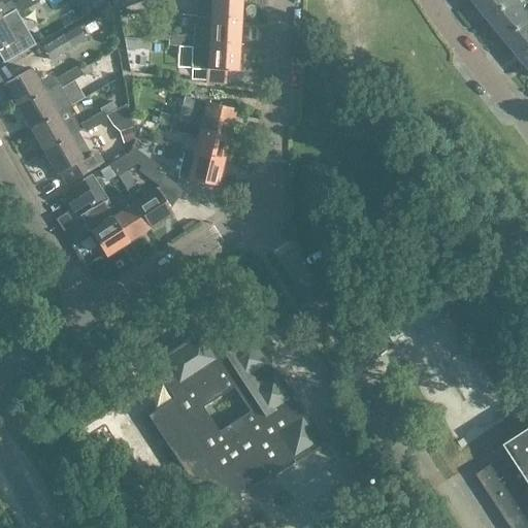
[(0,18),(0,19),(13,10),(17,15),(28,8),(23,0),(21,0),(12,5),(10,1),(2,6),(0,2),(0,18)]
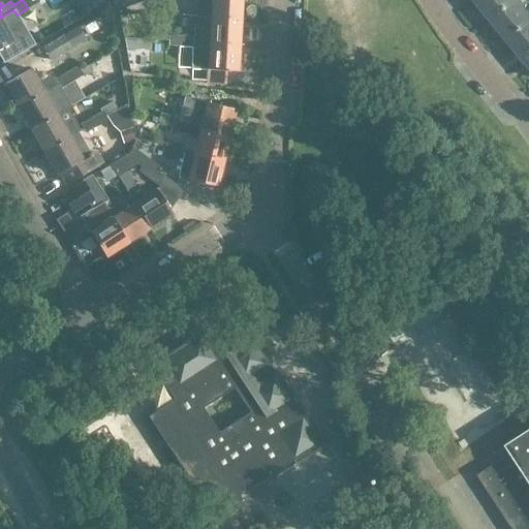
[(23,0),(28,8),(38,3),(36,0),(23,0)]
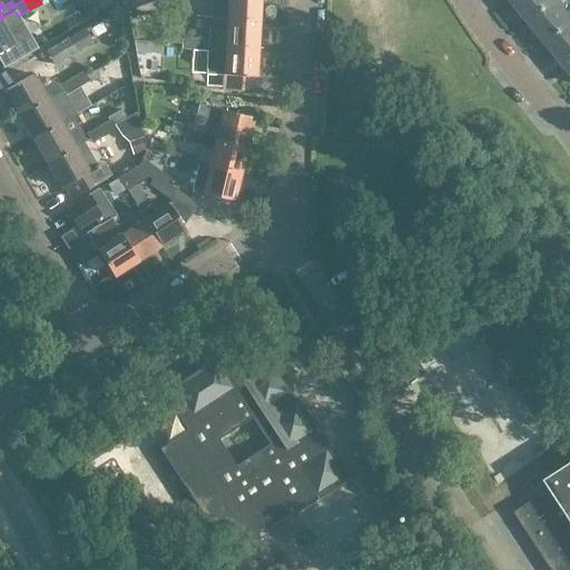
[(107,0),(90,0),(85,5),(91,17),(110,6),(107,0)]
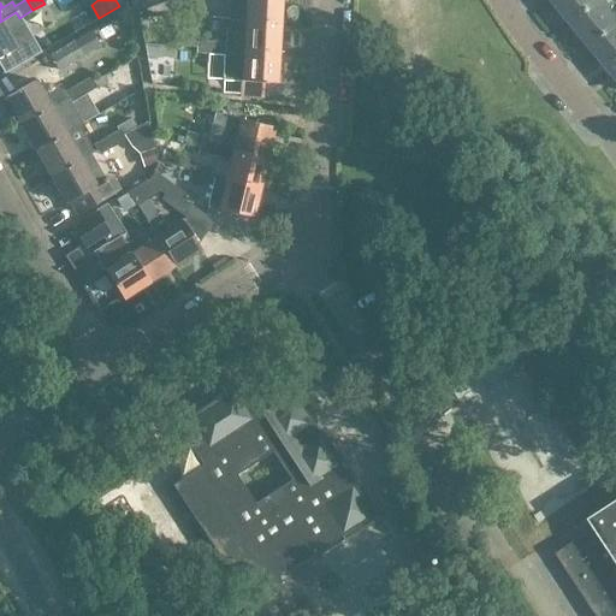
[(229,0),(229,18),(246,19),(278,22),(279,0),(229,0)]
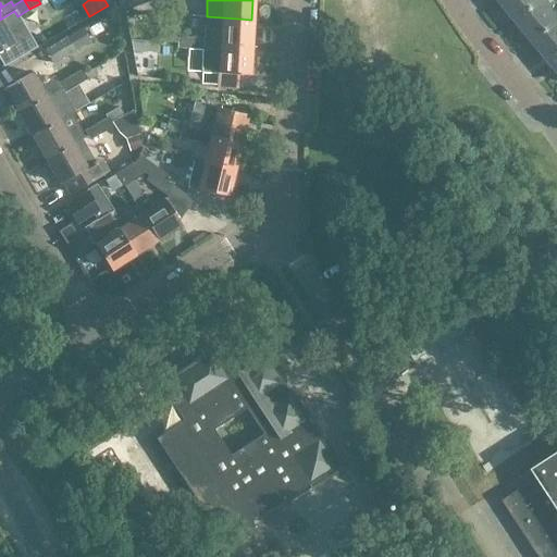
[(498,0),(515,20),(537,0),(498,0)]
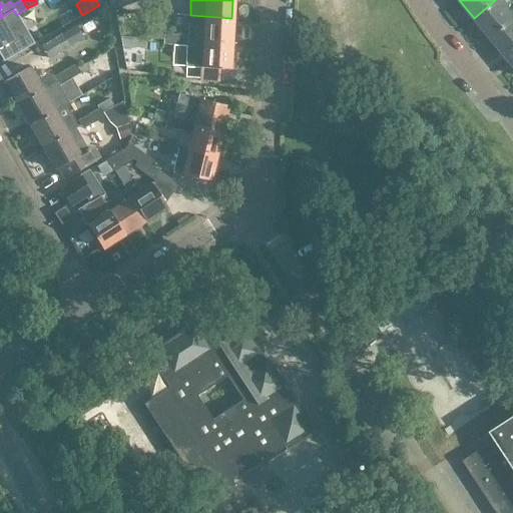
[(512,0),(495,0),(474,18),(489,37),(512,18),(512,13),(507,6),(512,0)]
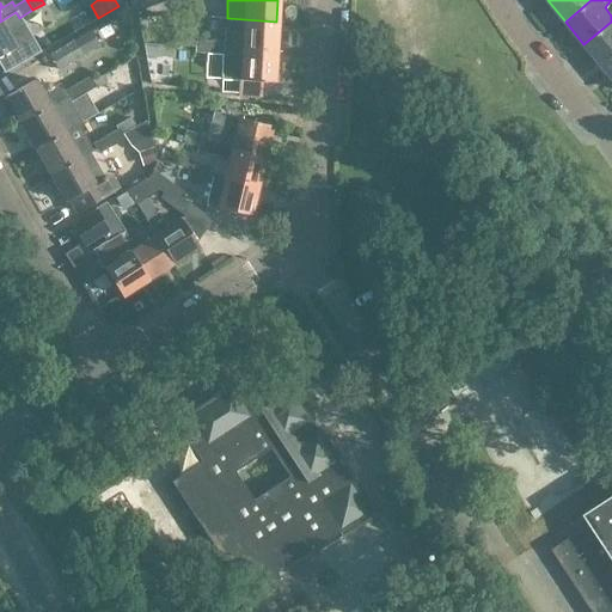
[(222,34),(221,42),(221,49),(275,51),(276,22),(244,19),(243,35),(222,34)]
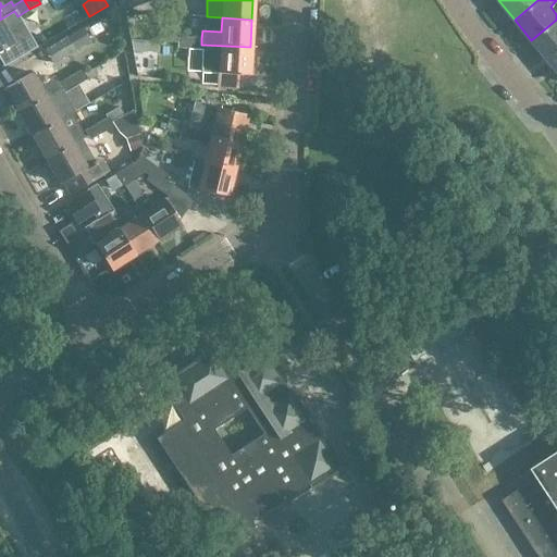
[(0,20),(0,19),(0,50),(14,42),(0,20)]
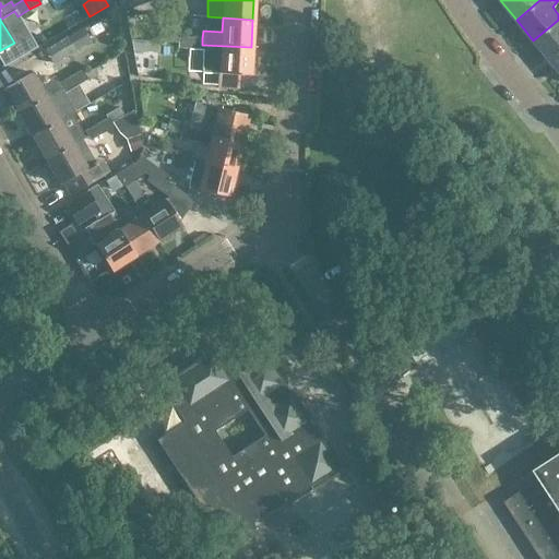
[(558,20),(533,40),(550,61),(558,54),(558,20)]
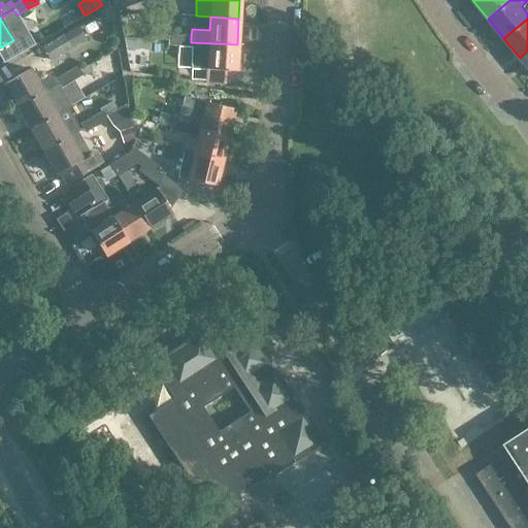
[(167,40),(167,35),(168,31),(154,31),(154,40),(167,40)]
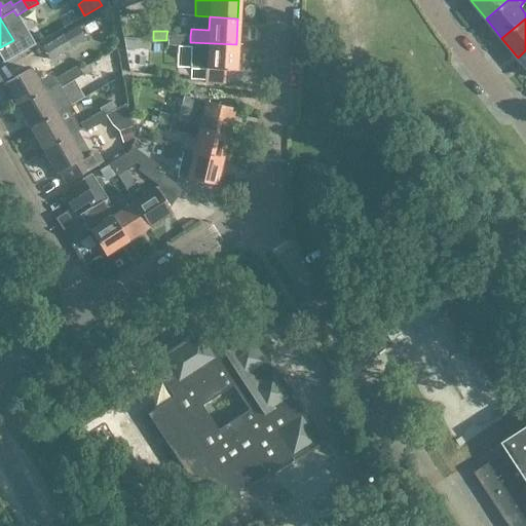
[(178,46),(178,36),(167,35),(166,35),(166,40),(166,45),(178,46)]
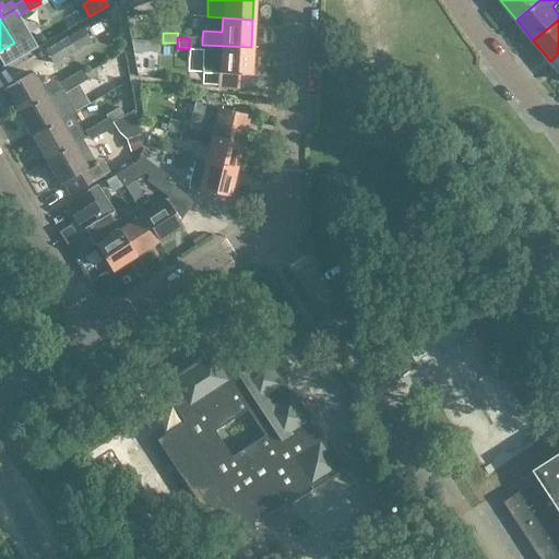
[(66,38),(37,55),(46,68),(74,51),(66,38)]
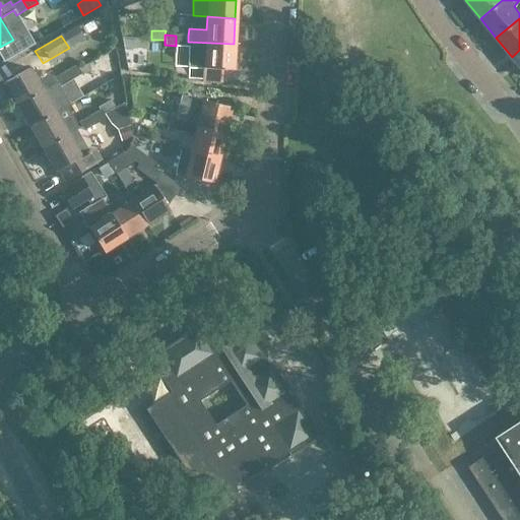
[(176,46),(188,47),(188,42),(188,36),(176,36),(176,46)]
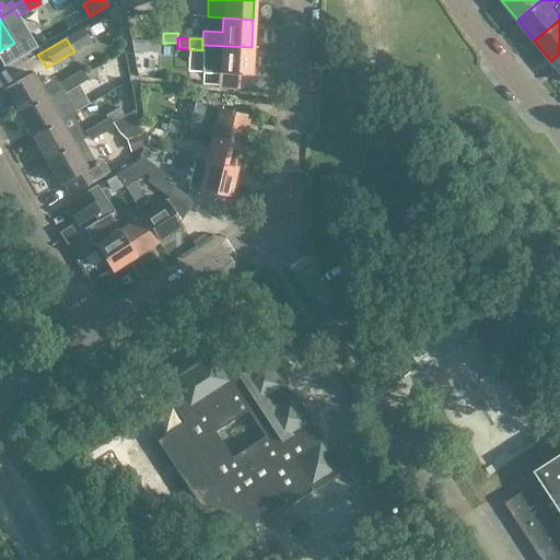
[(158,43),(144,42),(144,53),(156,54),(158,43)]
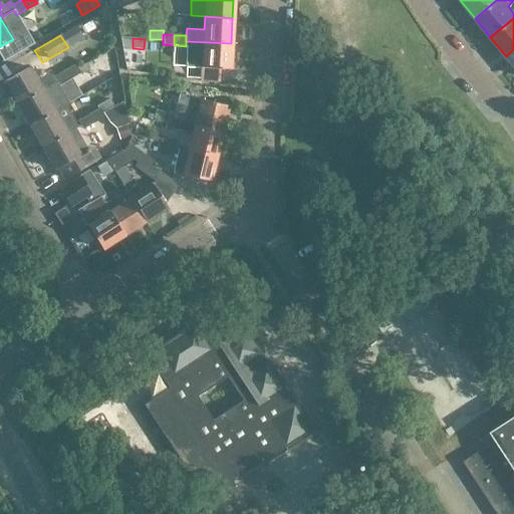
[(186,41),(186,46),(185,57),(202,58),(202,67),(201,67),(200,80),(218,81),(219,68),(229,68),(231,43),(186,41)]
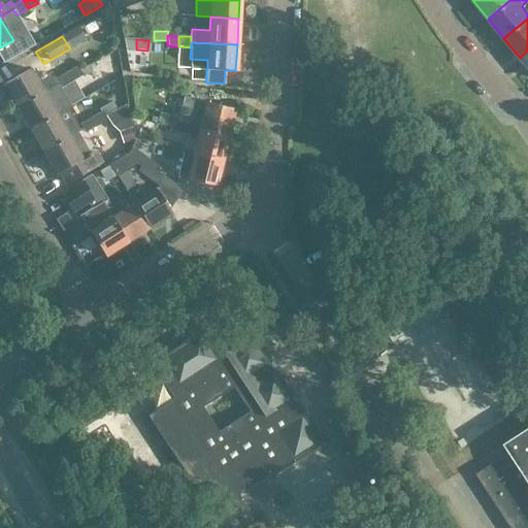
[(70,83),(83,75),(77,66),(65,73),(70,83)]
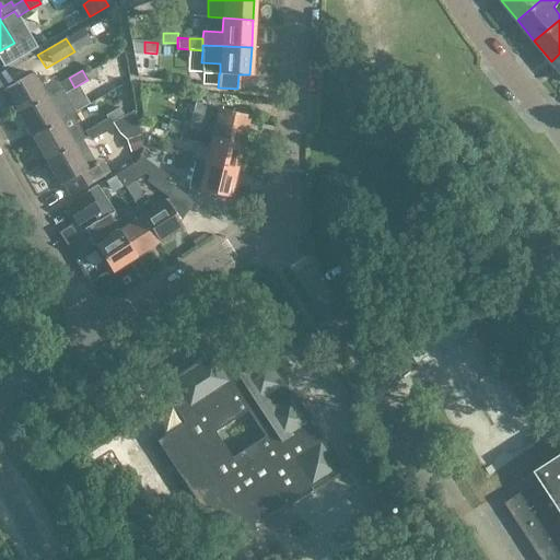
[(19,113),(61,89),(63,93),(74,88),(69,78),(59,83),(55,77),(38,86),(32,73),(6,89),(19,113)]
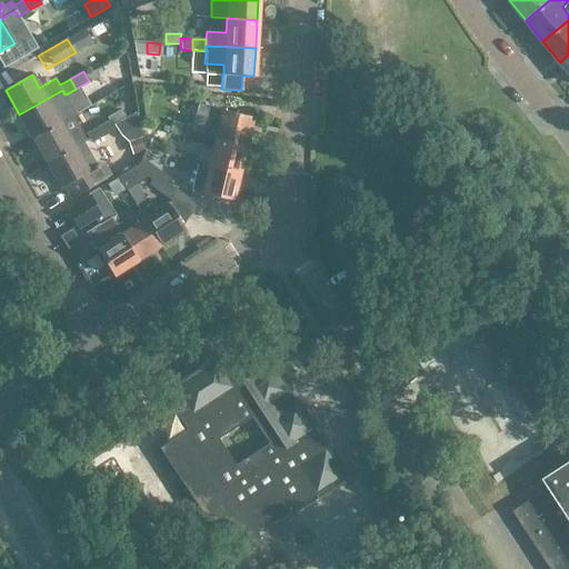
[(19,115),(33,139),(60,123),(53,113),(69,105),(63,96),(65,95),(62,90),(19,115)]
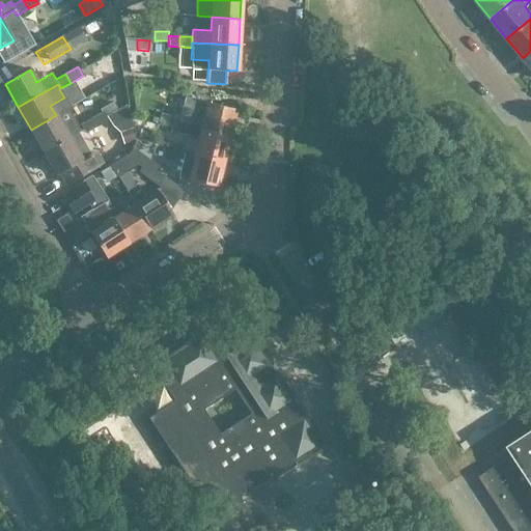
[(184,123),(229,135),(234,110),(185,98),(180,118),(185,119),(184,123)]
